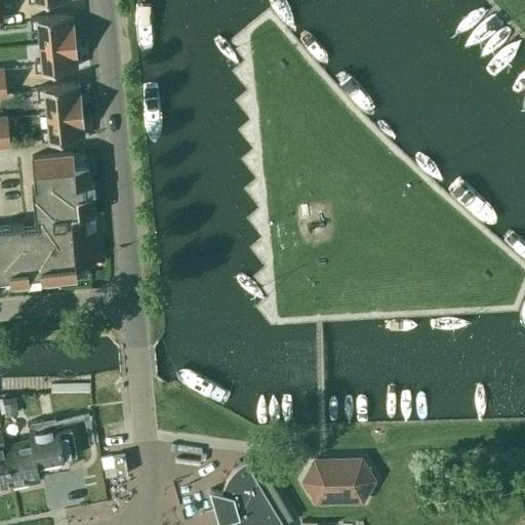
[(38,27),(39,43),(75,39),(73,19),(68,19),(67,13),(29,16),(30,28),(38,27)]
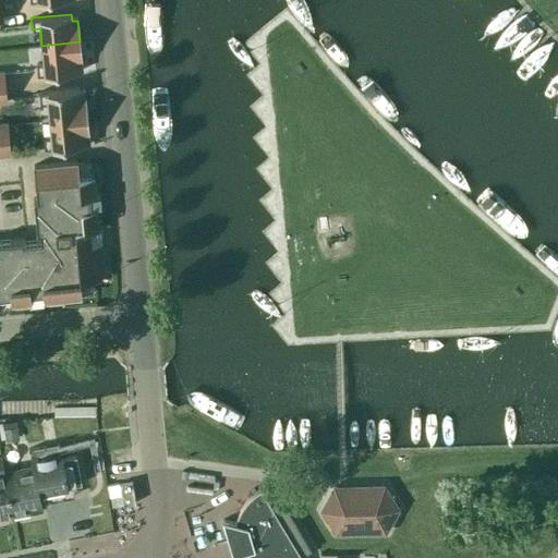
[(80,41),(41,46),(44,62),(35,63),(36,74),(76,71),(76,63),(82,63),(80,41)]
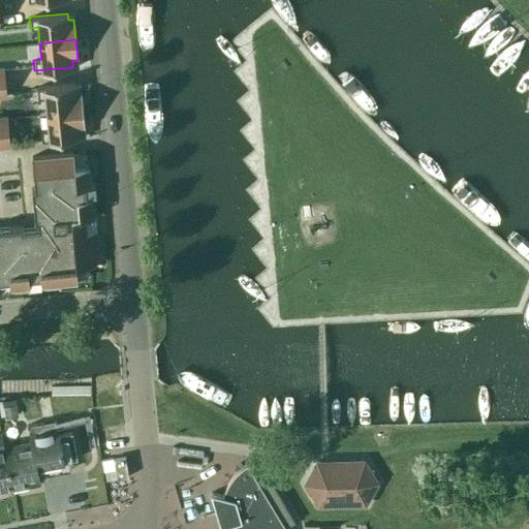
[(47,113),(82,110),(80,90),(74,90),(74,84),(36,87),(37,98),(44,97),(47,113)]
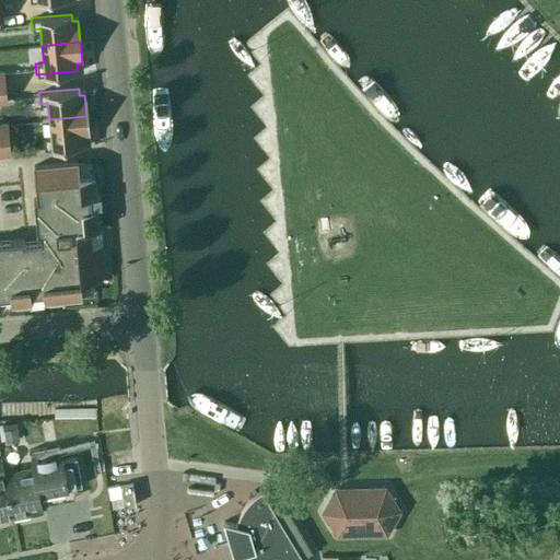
[(86,116),(49,119),(50,137),(43,137),(44,149),(84,144),(83,138),(89,137),(86,116)]
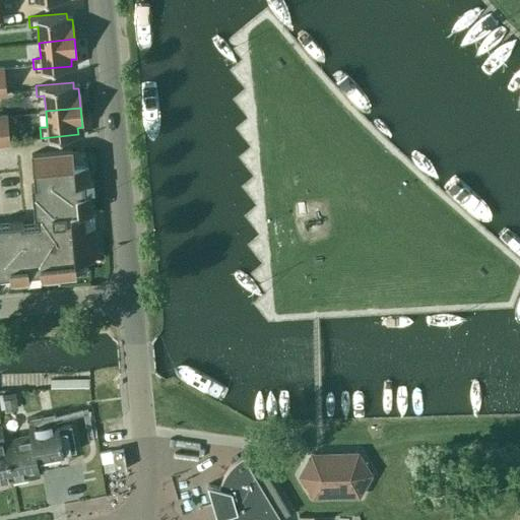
[(0,115),(0,143),(9,142),(6,115),(0,115)]
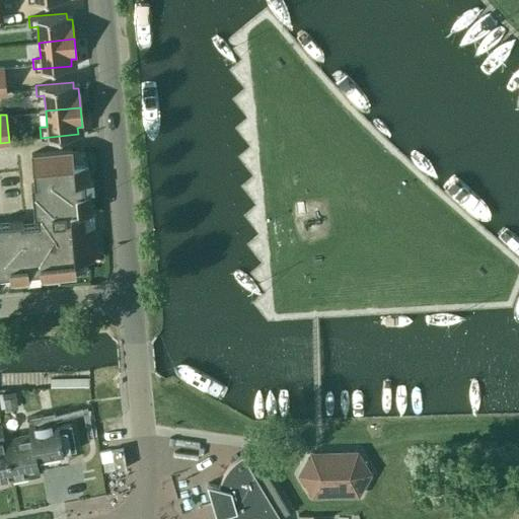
[(72,162),(71,149),(30,153),(33,183),(30,183),(33,216),(36,215),(36,223),(22,224),(21,221),(0,222),(0,275),(8,275),(9,280),(25,279),(26,283),(28,283),(27,273),(39,272),(40,277),(56,276),(57,281),(58,280),(58,276),(75,274),(73,261),(91,258),(91,256),(87,257),(84,226),(91,226),(89,211),(95,210),(95,208),(91,209),(89,192),(83,193),(82,180),(92,179),(92,177),(87,178),(85,161),(72,162)]
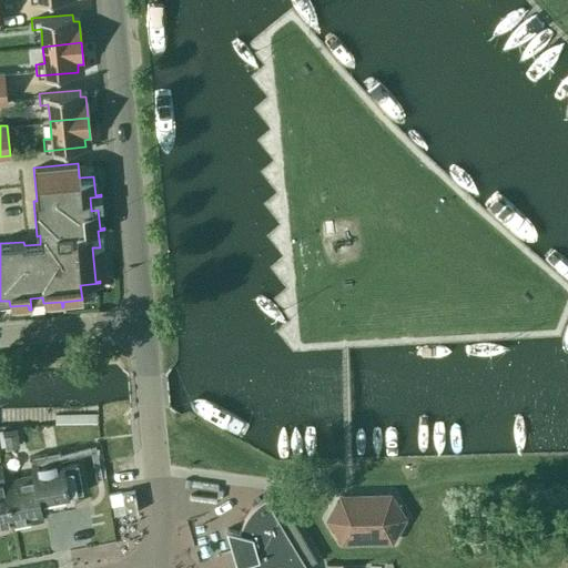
[(97,425),(97,414),(54,414),(54,424),(97,425)]
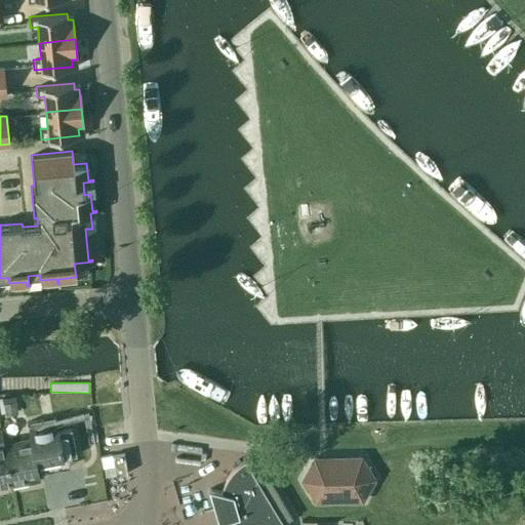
[(15,395),(3,396),(4,413),(16,412),(15,395)]
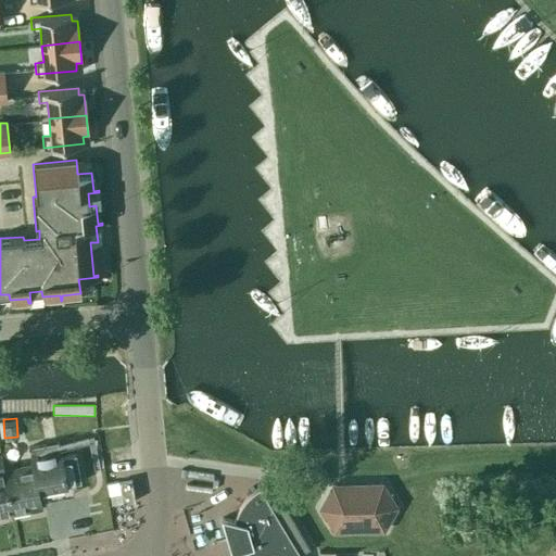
[(66,488),(66,483),(80,481),(75,453),(61,456),(58,441),(28,446),(30,463),(4,468),(3,468),(12,513),(40,507),(38,493),(66,488)]
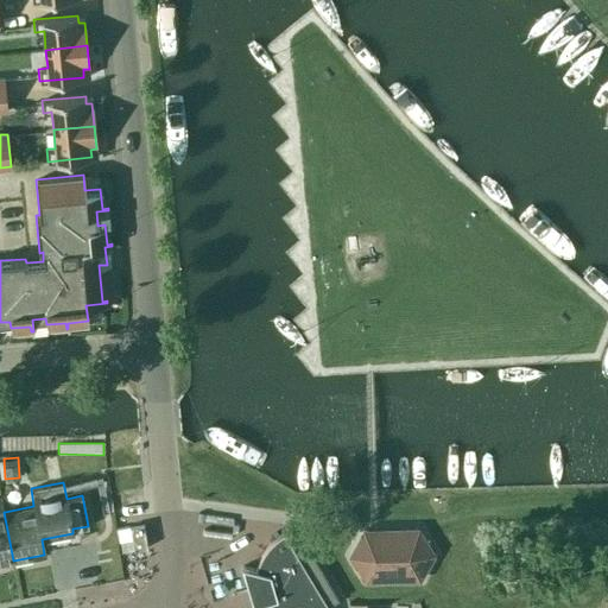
[(0,563),(13,561),(4,512),(5,512),(2,498),(0,498),(0,563)]
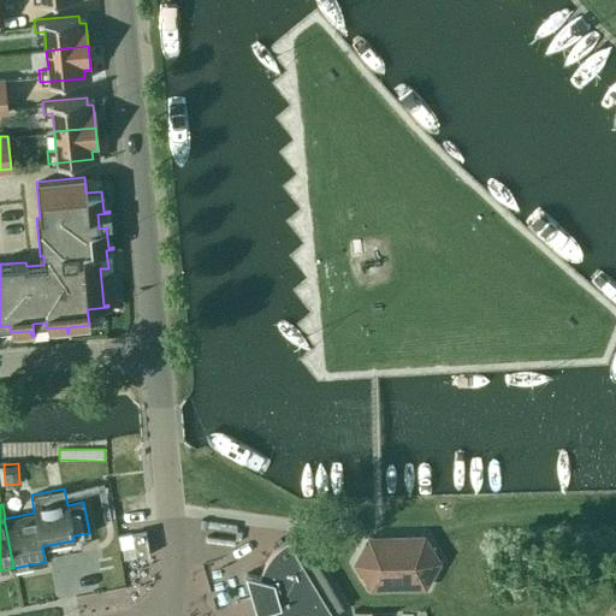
[(371,537),(367,537),(353,563),(368,588),(372,588),(372,584),(408,584),(410,587),(424,587),(437,561),(422,535),(409,537),(407,540),(371,542),(371,537)]
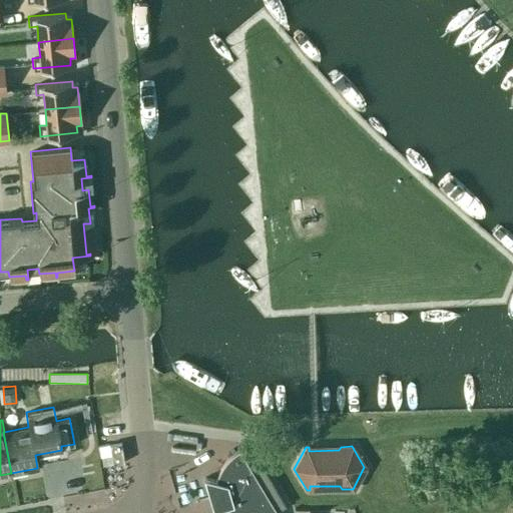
[(273,512),(277,512),(238,449),(234,451),(230,455),(226,458),(223,462),(222,463),(220,466),(218,471),(216,475),(214,480),(203,477),(209,499),(213,511),(216,510),(216,512),(273,512)]
